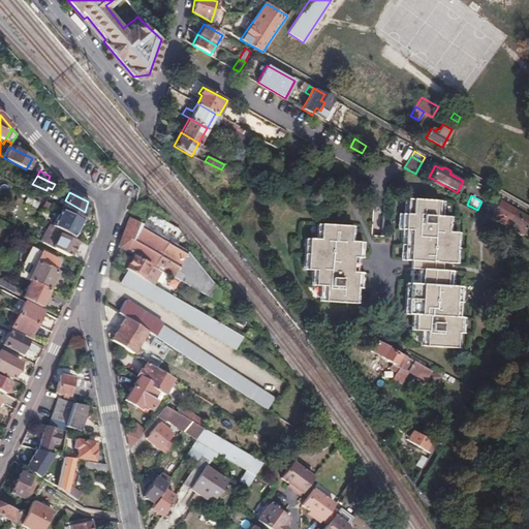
[(81,220),(85,212),(65,200),(60,210),(80,220),(81,220)]
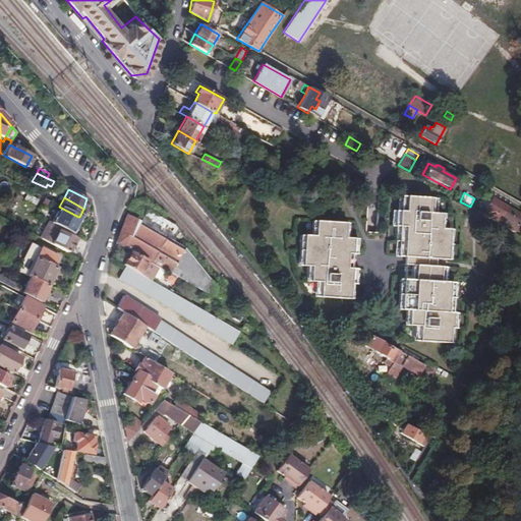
[(402,197),(401,212),(395,211),(394,226),(400,227),(398,257),(405,257),(404,265),(415,266),(414,281),(403,280),(401,310),(408,310),(407,327),(418,327),(418,342),(447,344),(448,329),(454,330),(455,314),(450,313),(451,283),(444,283),(445,268),(435,267),(435,259),(447,259),(448,230),(440,229),(441,214),(431,214),(431,198),(402,197)]
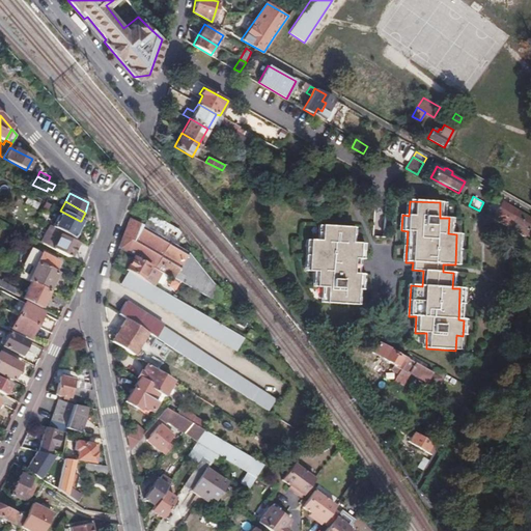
[(493,219),(524,236),(530,223),(530,220),(502,203),(493,219)]
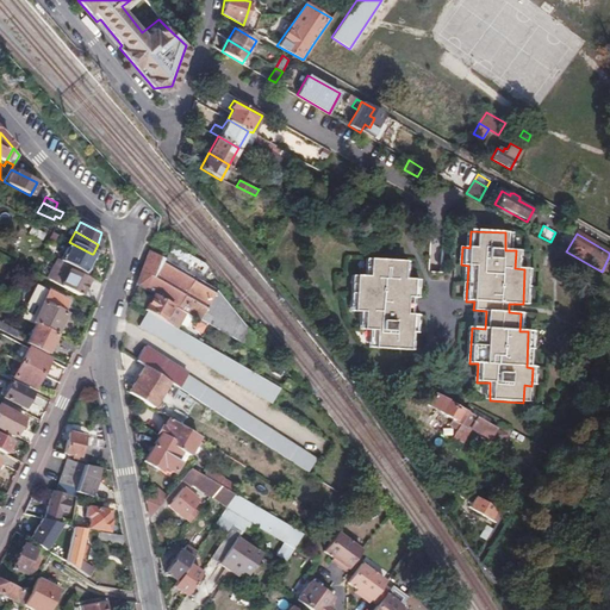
[(82,273),(92,254),(69,242),(60,260),(82,273)]
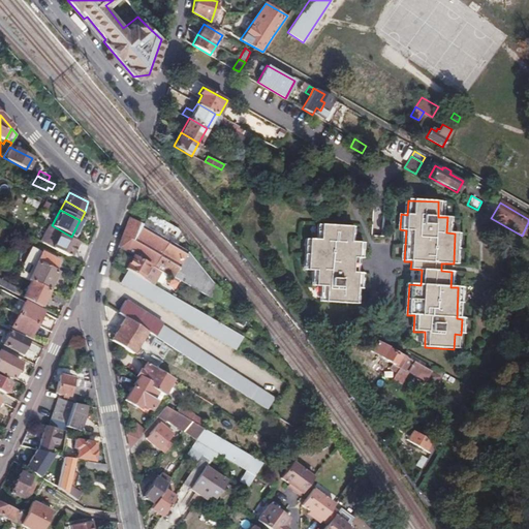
[(118,248),(132,255),(149,266),(156,270),(173,279),(174,277),(214,301),(219,291),(188,253),(176,246),(182,235),(177,229),(149,213),(143,226),(129,219),(120,244),(118,248)]
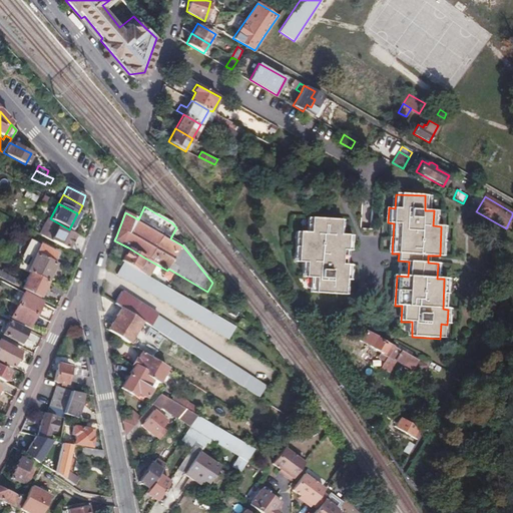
[(47,224),(50,218),(38,212),(34,217),(47,224)]
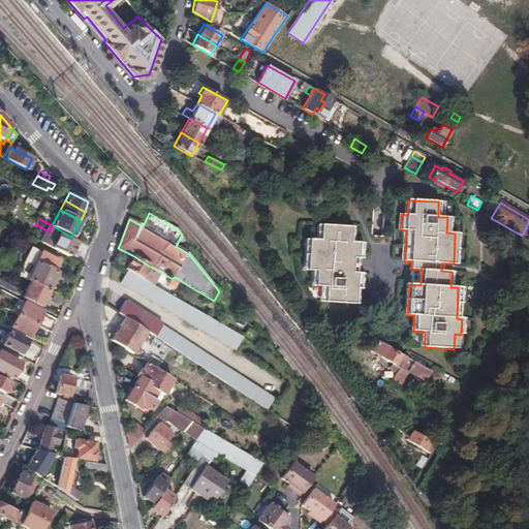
[(355,262),(356,257),(358,242),(348,241),(349,226),(320,224),(319,239),(308,239),(307,270),(315,270),(314,285),(325,286),(324,300),(353,302),(354,287),(360,288),(361,273),(355,273),(355,262)]
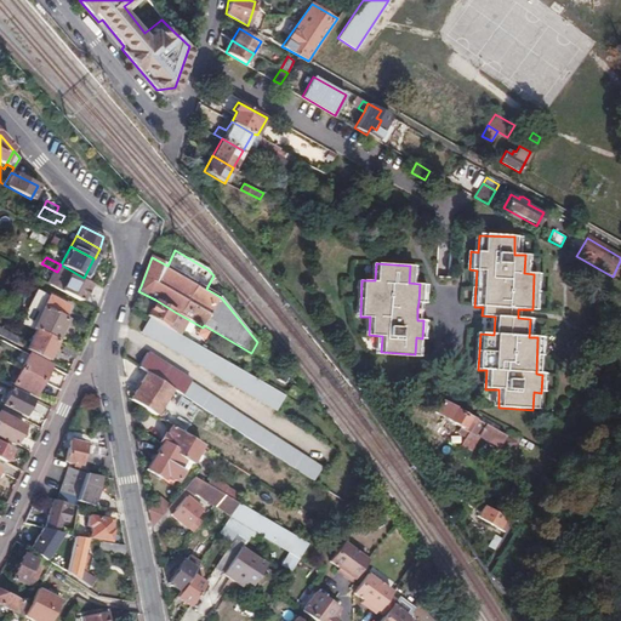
[(60,290),(80,300),(87,285),(68,275),(60,290)]
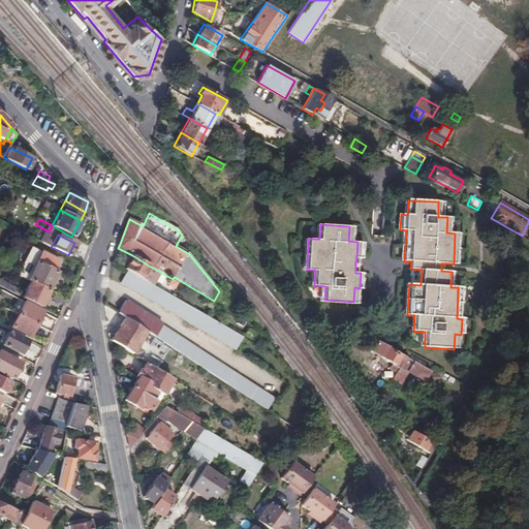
[(30,280),(49,289),(57,272),(53,270),(58,260),(41,252),(27,279),(30,280)]
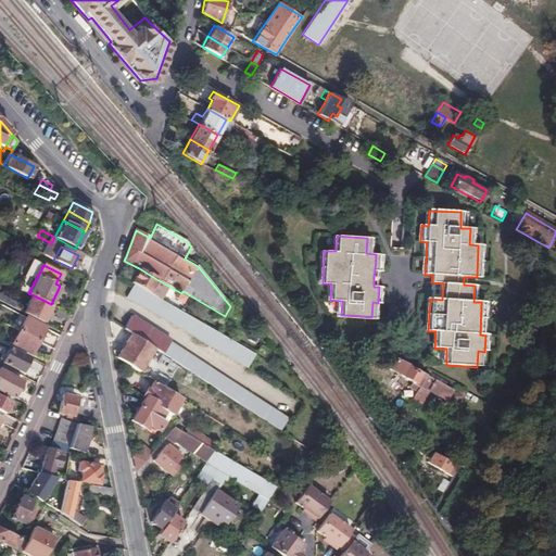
[(135,285),(149,293),(156,279),(139,268),(130,282),(135,285)]
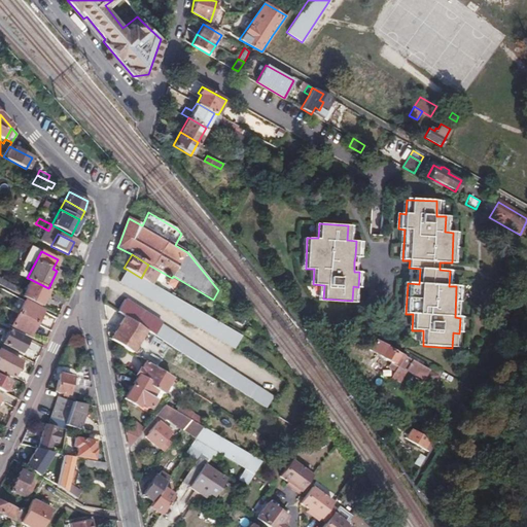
[(9,269),(12,270),(14,264),(8,261),(6,267),(9,269)]
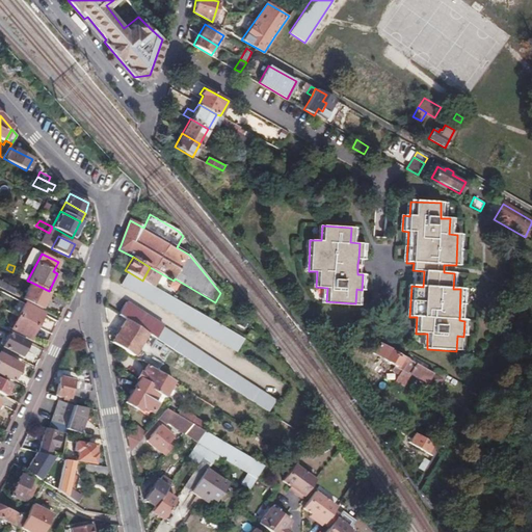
[(9,271),(6,269),(0,266),(0,273),(6,276),(9,271)]
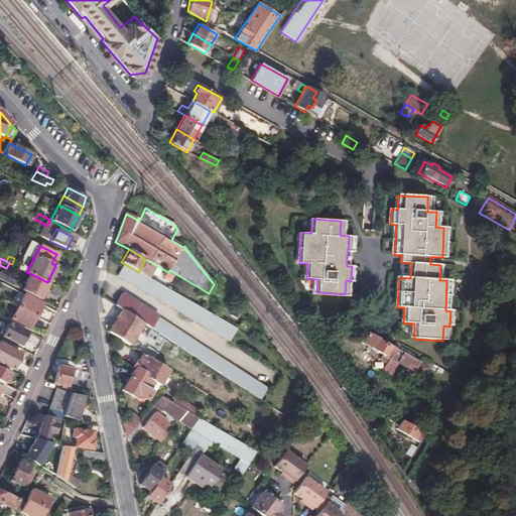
[(138,272),(151,279),(154,274),(148,270),(152,263),(145,259),(138,272)]
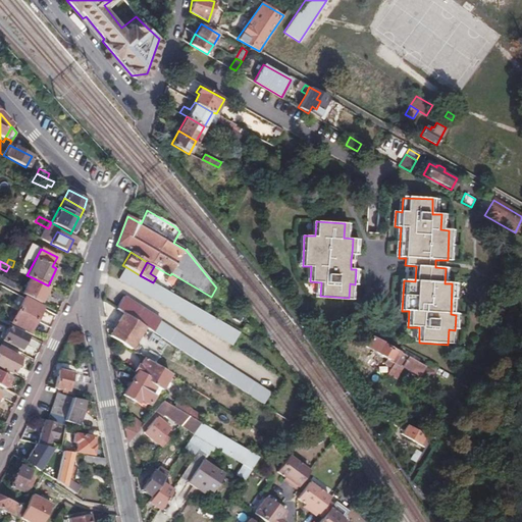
[(233,343),(240,332),(153,282),(140,275),(126,267),(118,279),(232,346),(233,343)]
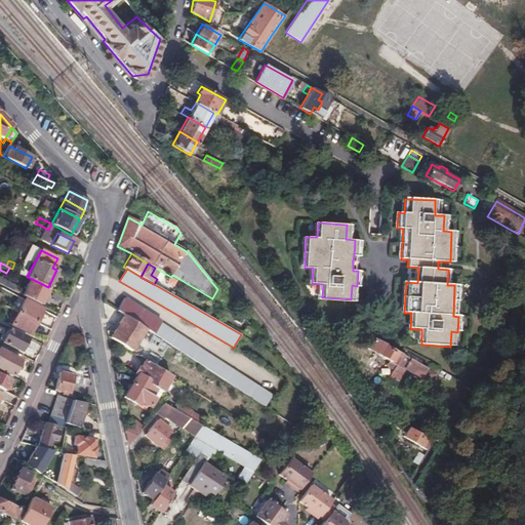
[(0,283),(12,290),(15,285),(0,277),(0,283)]
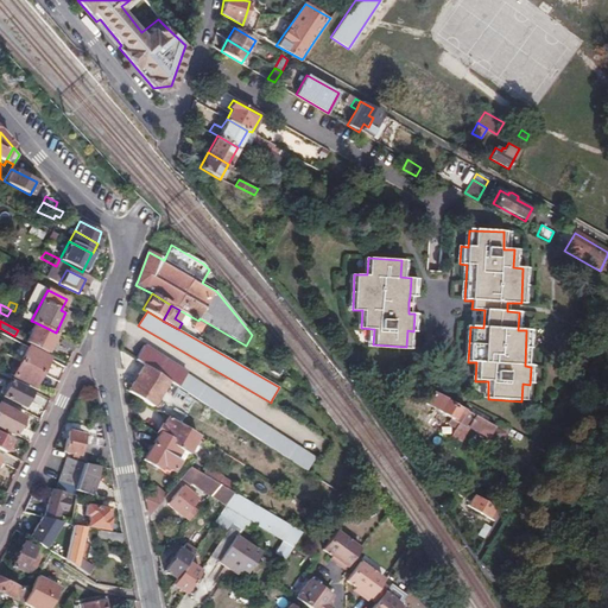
[(45,353),(56,333),(35,322),(25,341),(45,353)]
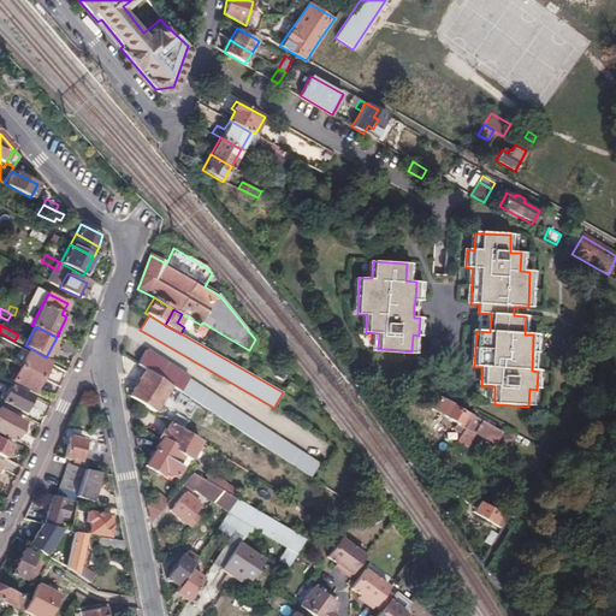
[(73,355),(77,348),(64,341),(60,349),(73,355)]
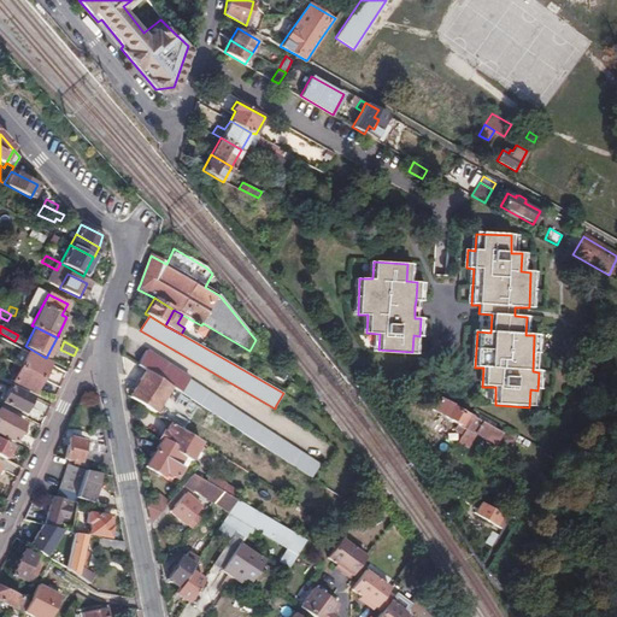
[(147,351),(139,365),(146,370),(171,387),(178,392),(181,393),(189,380),(191,378),(147,351)]
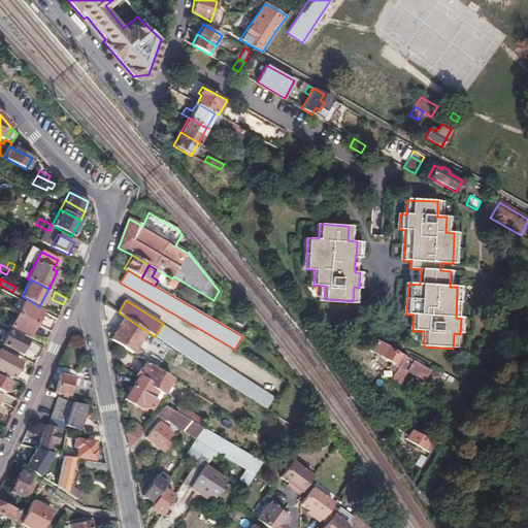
[(24,301),(18,314),(35,322),(41,310),(24,301)]
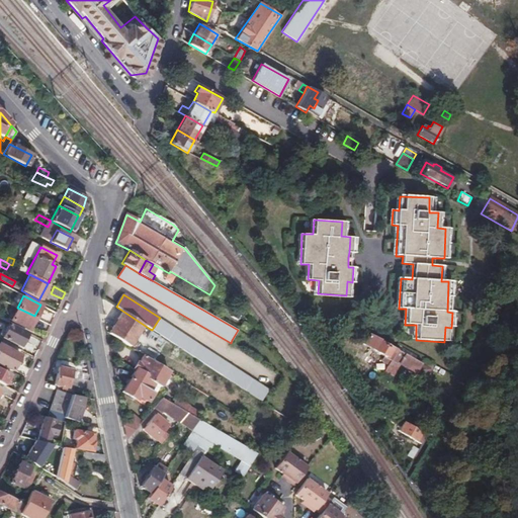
[(27,329),(34,316),(17,308),(13,315),(10,314),(7,319),(27,329)]
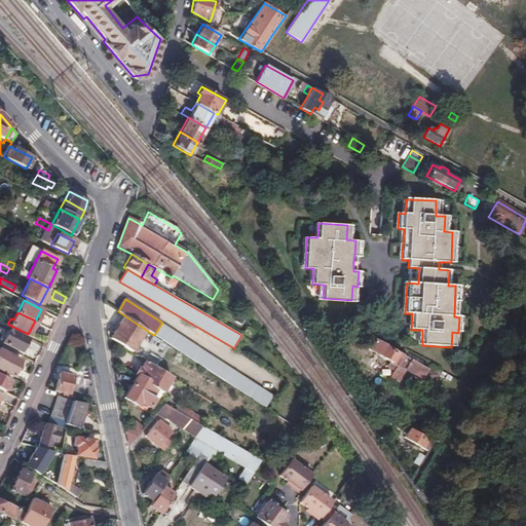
[(110,338),(132,352),(146,330),(124,315),(110,338)]
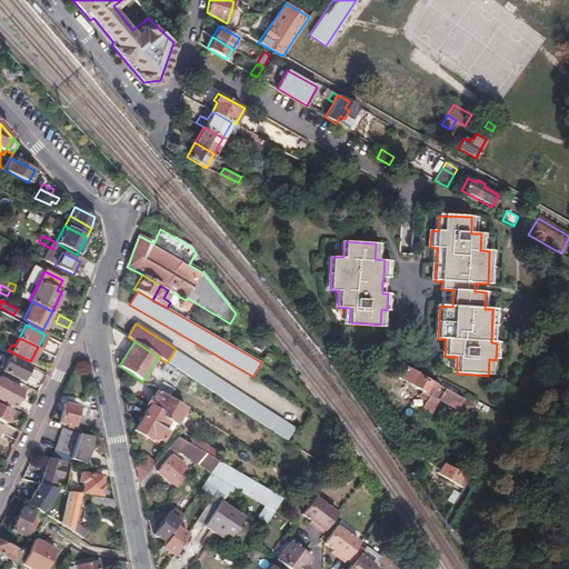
[(167,362),(238,409),(286,440),(293,429),(246,397),(175,350),(167,362)]
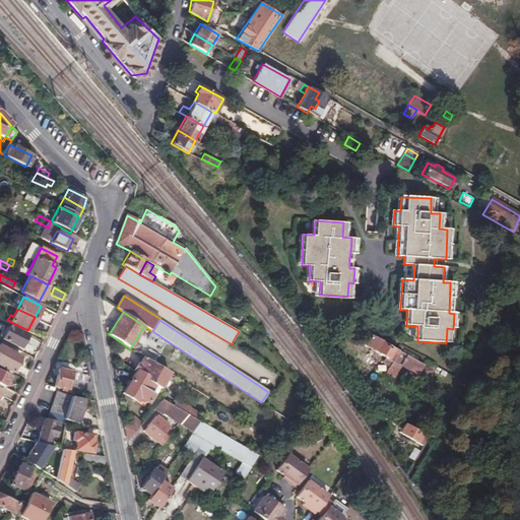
[(7,325),(1,338),(19,347),(25,334),(7,325)]
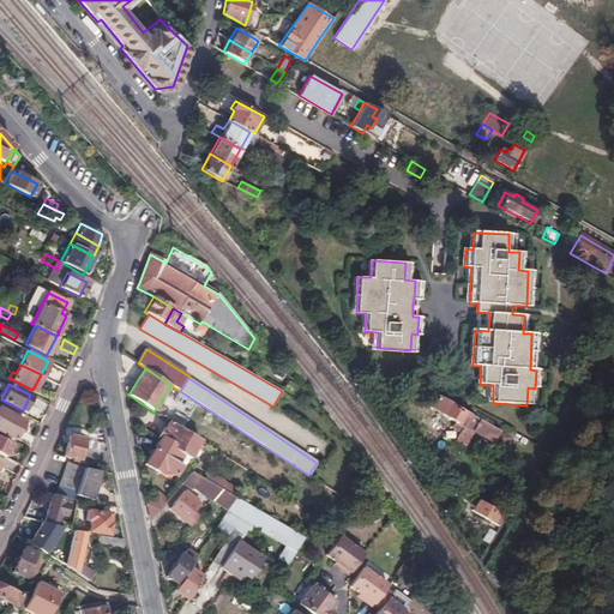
[(429,408),(463,427),(469,414),(437,396),(429,408)]
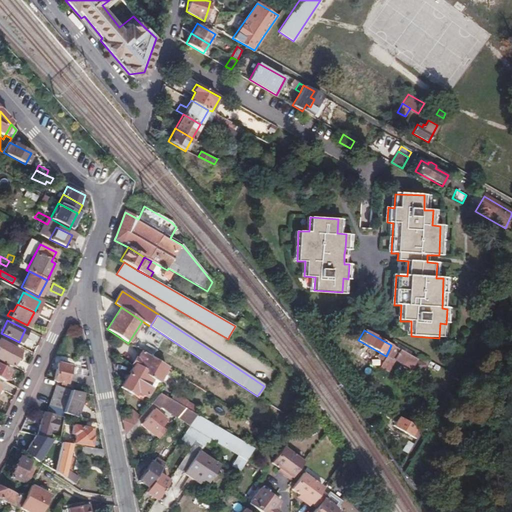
[(13,347),(7,344),(0,340),(0,360),(12,366),(20,351),(13,347)]
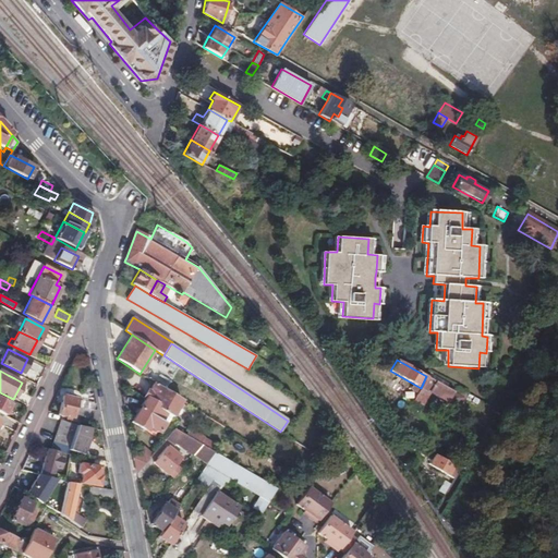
[(426,376),(421,388),(457,409),(466,392),(457,387),(455,392),(426,376)]
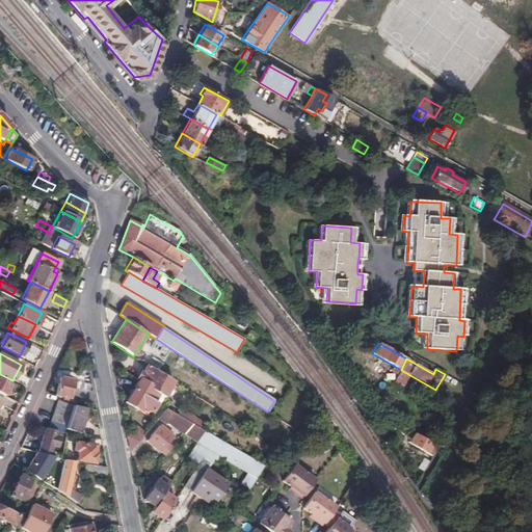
[(163,396),(173,381),(149,366),(139,379),(152,388),(151,389),(157,393),(163,396)]
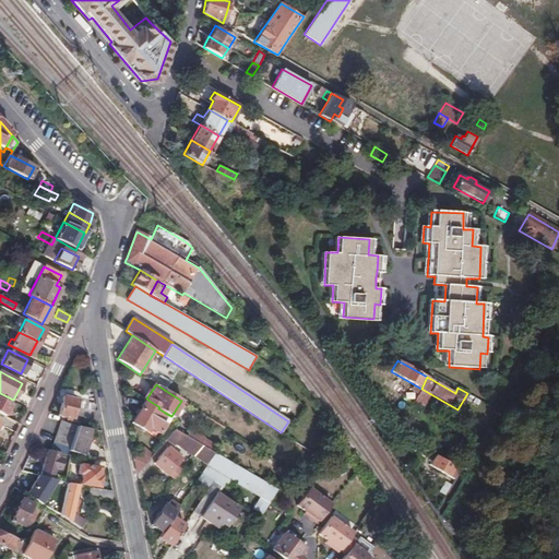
[(70,425),(73,415),(75,407),(78,400),(63,396),(58,416),(62,417),(67,418),(66,423),(70,425)]
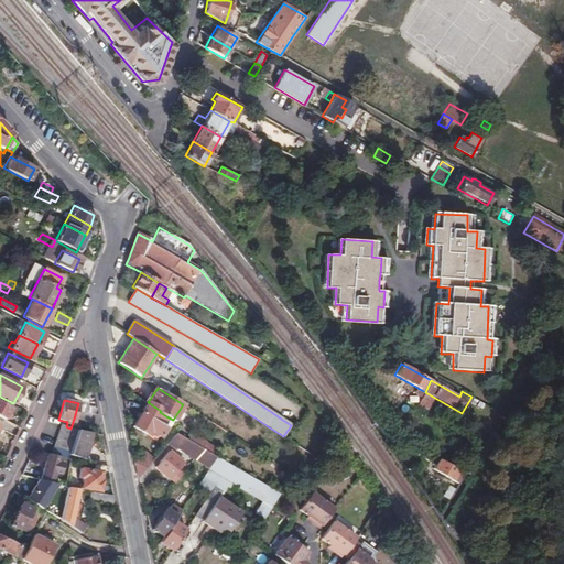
[(0,416),(4,419),(11,407),(0,401),(0,416)]
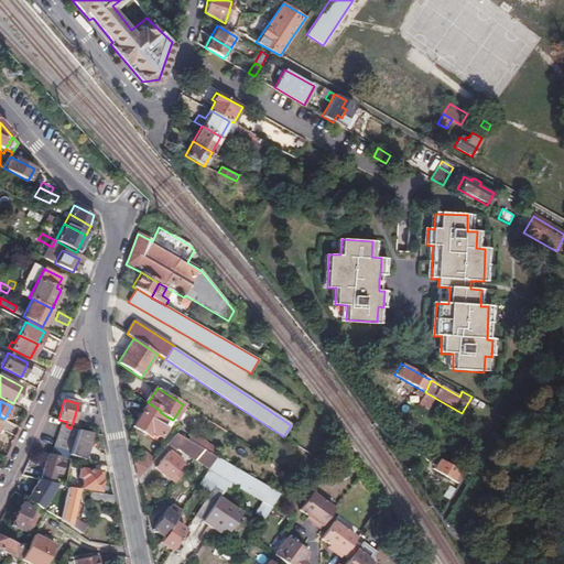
[(162,423),(166,416),(160,412),(161,411),(148,402),(133,425),(148,434),(151,429),(160,435),(166,425),(162,423)]
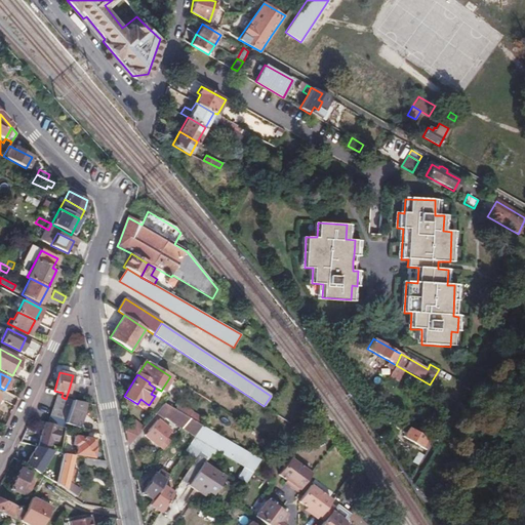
[(69,390),(83,392),(85,386),(71,382),(69,390)]
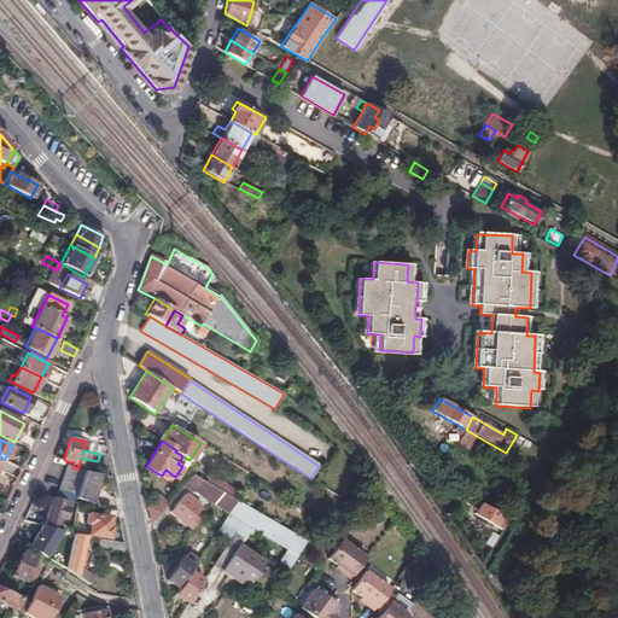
[(77,470),(85,472),(86,467),(95,470),(98,461),(81,459),(77,470)]
